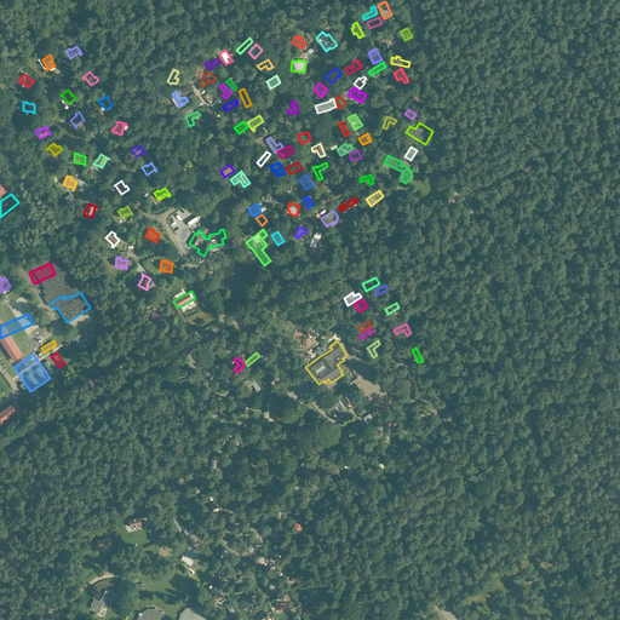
[(47,360),(42,363),(51,374),(56,371),(47,360)]
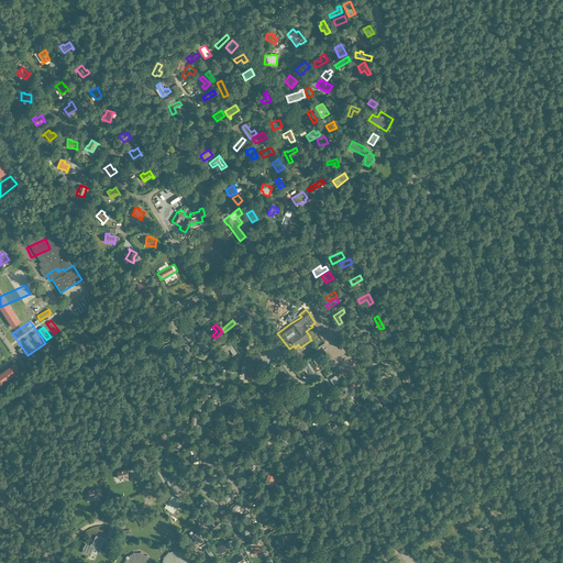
[(198,330),(196,331),(194,329),(184,337),(189,342),(200,333),(198,330)]
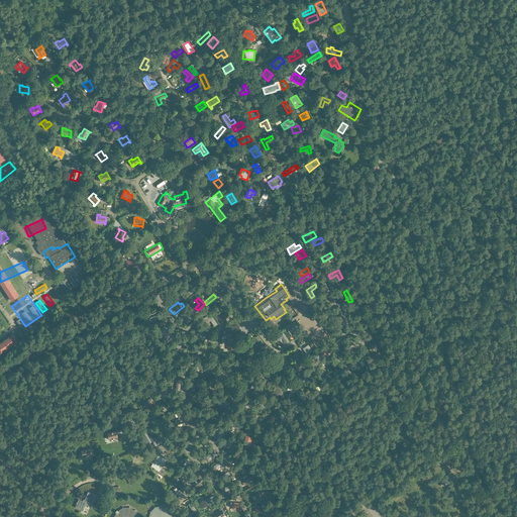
[(359,312),(363,309),(353,303),(351,306),(359,312)]
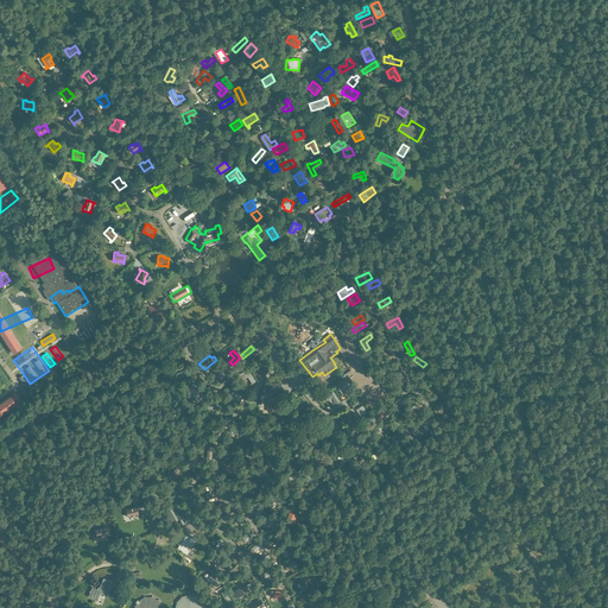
[(177,369),(184,363),(181,358),(173,363),(177,369)]
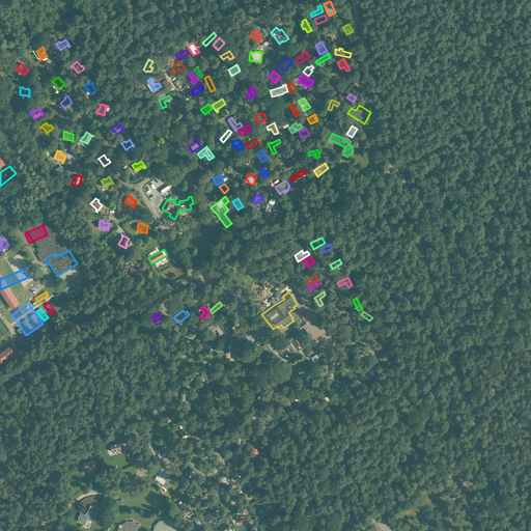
[(195,331),(199,326),(190,316),(186,322),(195,331)]
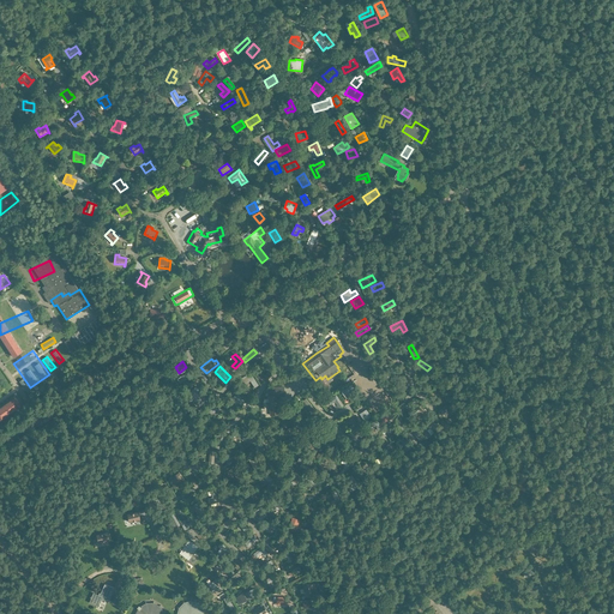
[(387,371),(392,378),(399,373),(395,366),(387,371)]
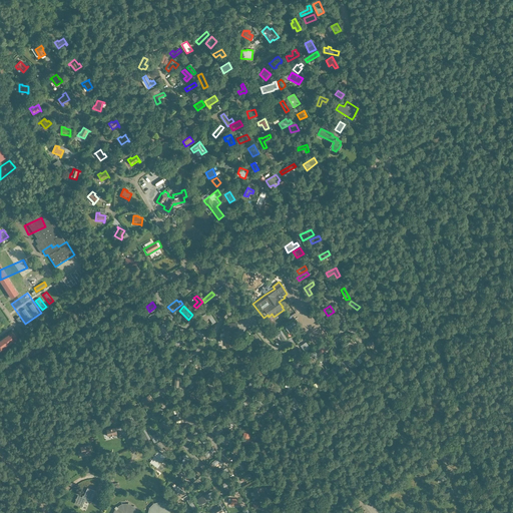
[(213,313),(220,319),(227,312),(225,309),(220,314),(216,310),(213,313)]
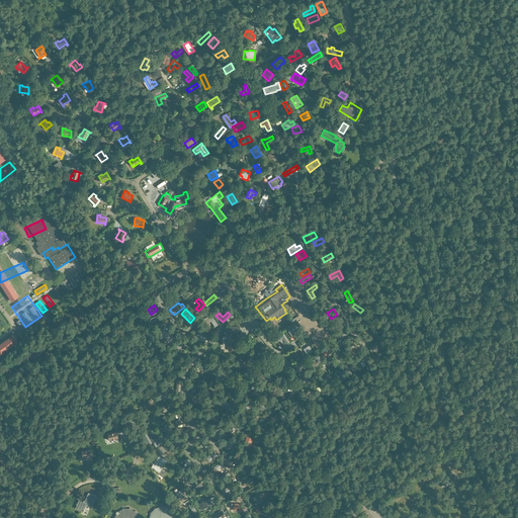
[(155,322),(162,318),(159,313),(152,317),(155,322)]
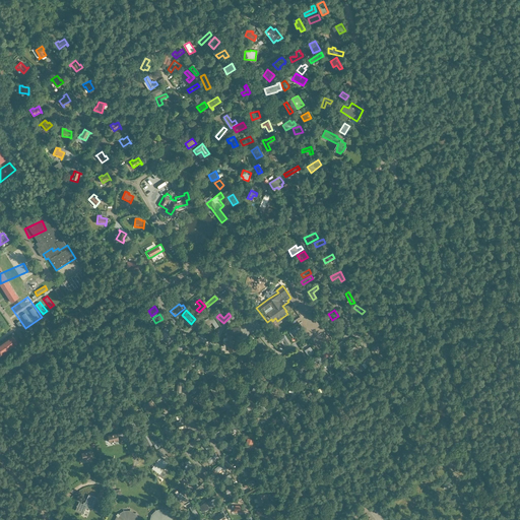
[(214,326),(217,323),(212,315),(204,320),(208,325),(212,322),(214,326)]
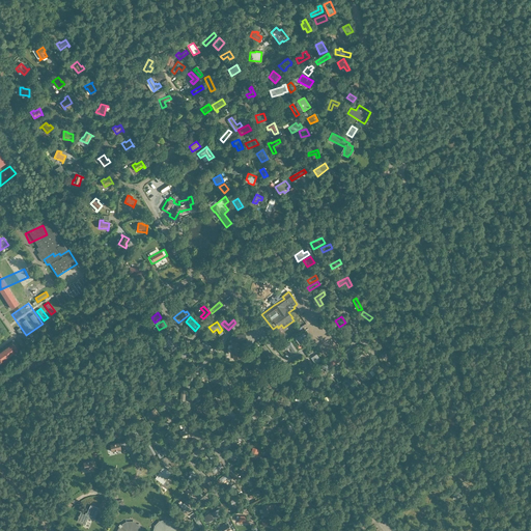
[(346,334),(348,337),(356,332),(350,324),(346,326),(350,331),(346,334)]
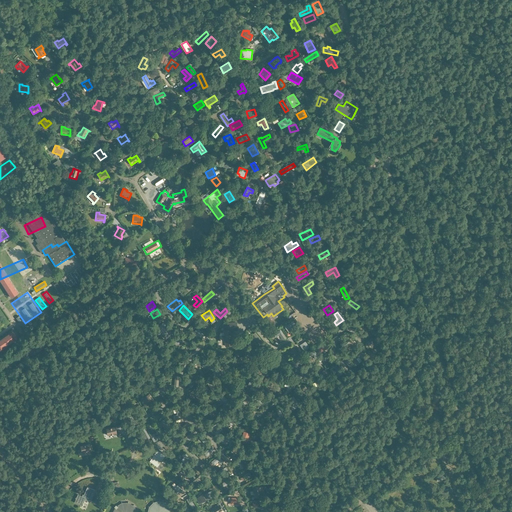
[(363,322),(365,319),(358,312),(356,315),(363,322)]
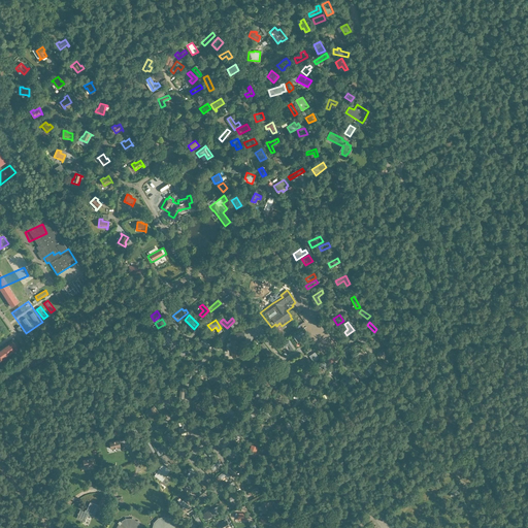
[(275,332),(282,341),(287,338),(279,329),(275,332)]
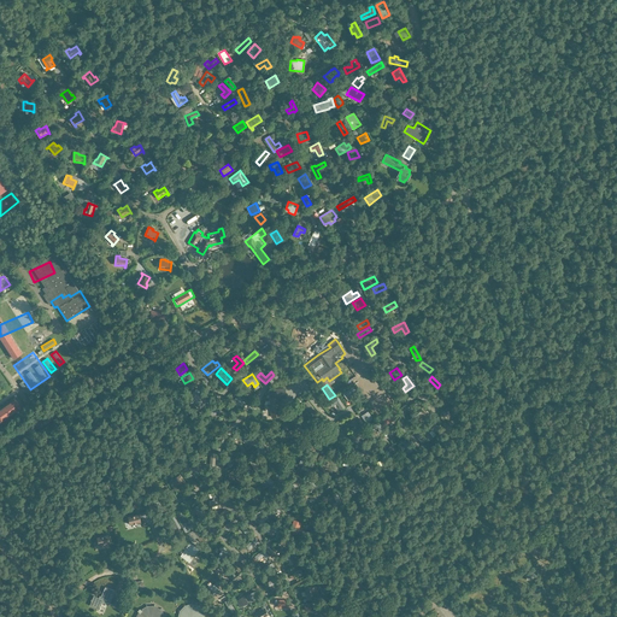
[(0,423),(19,411),(3,387),(0,388),(0,423)]
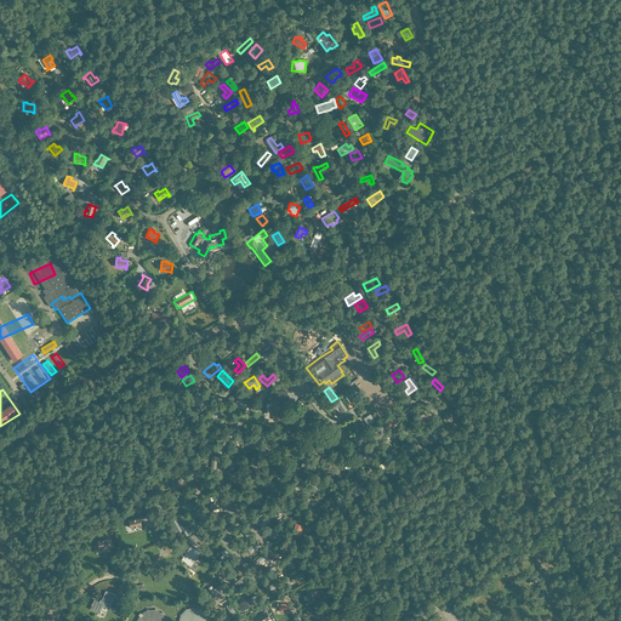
[(288,391),(281,391),(280,389),(277,389),(277,393),(273,393),(273,399),(274,420),(283,420),(281,402),(288,400),(288,391)]
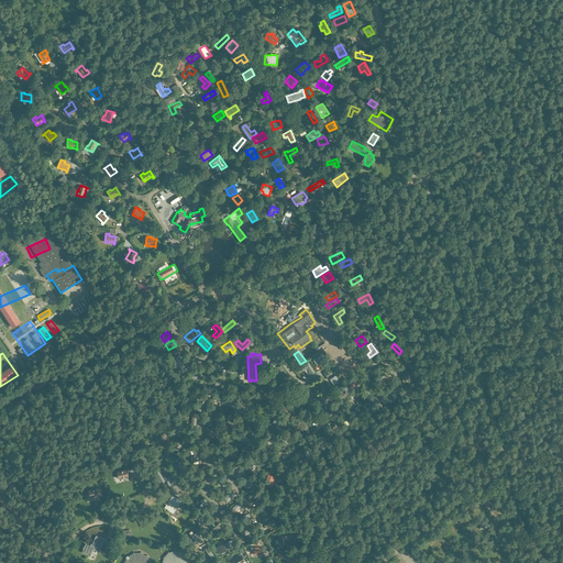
[(312,360),(315,362),(323,356),(321,353),(312,360)]
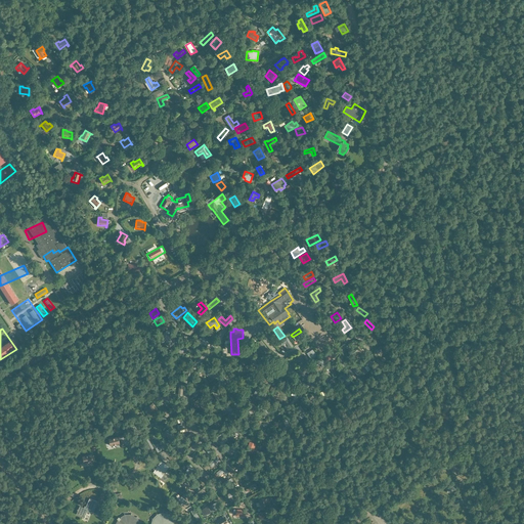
[(161,335),(170,347),(177,342),(168,330),(161,335)]
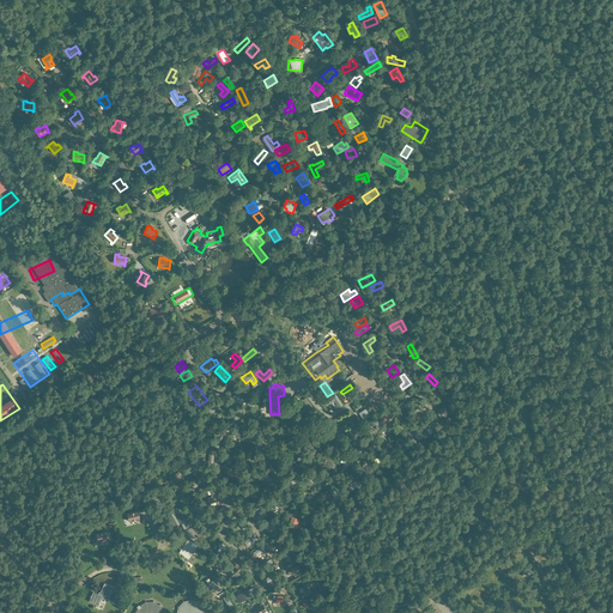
[(443,401),(445,398),(436,388),(434,392),(443,401)]
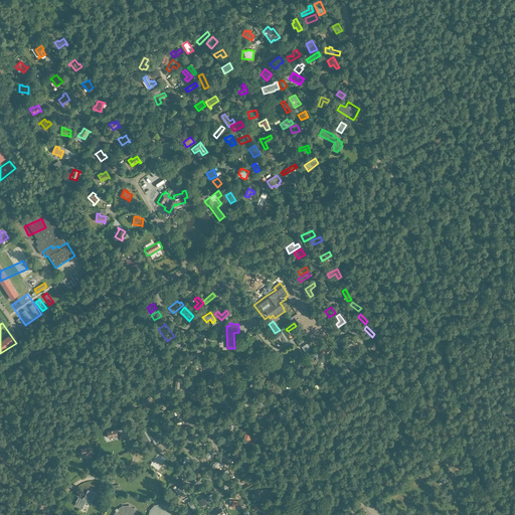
[(200,341),(205,337),(200,330),(195,334),(200,341)]
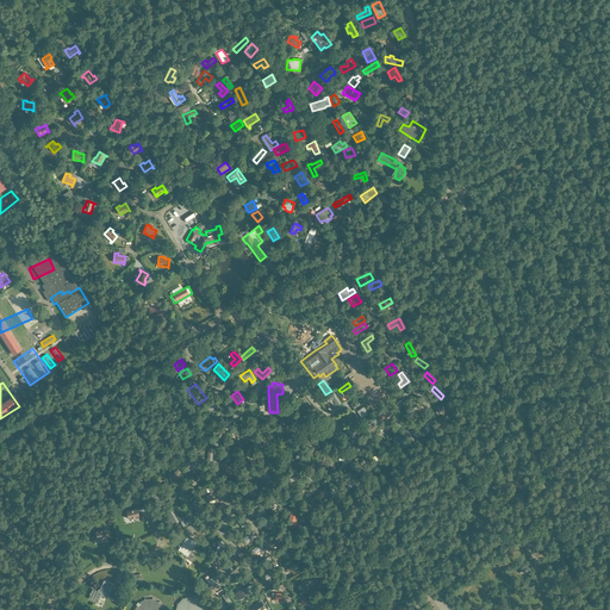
[(313,408),(304,396),(299,399),(310,411),(313,408)]
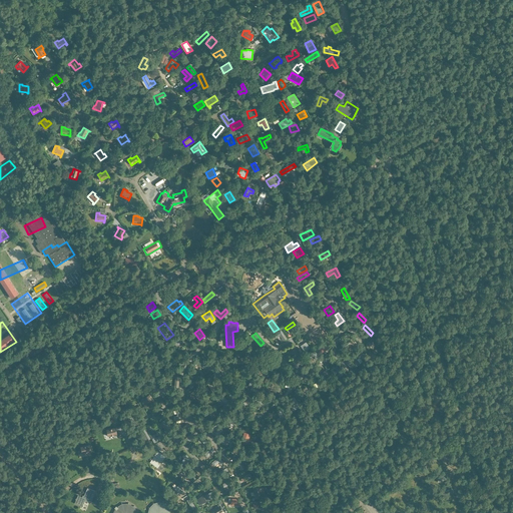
[(185,340),(182,336),(170,345),(172,349),(185,340)]
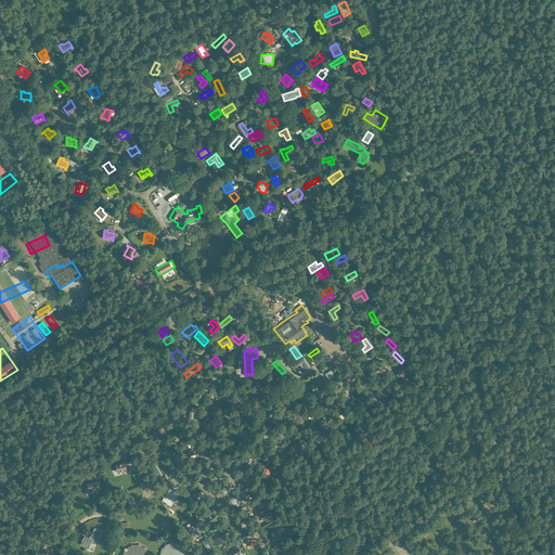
[(369,373),(377,384),(381,382),(374,375),(379,371),(376,366),(369,373)]
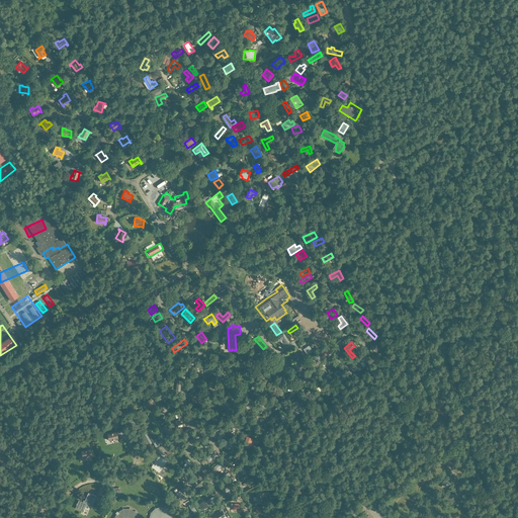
[(377,355),(383,352),(378,343),(373,346),(376,352),(376,353),(377,355)]
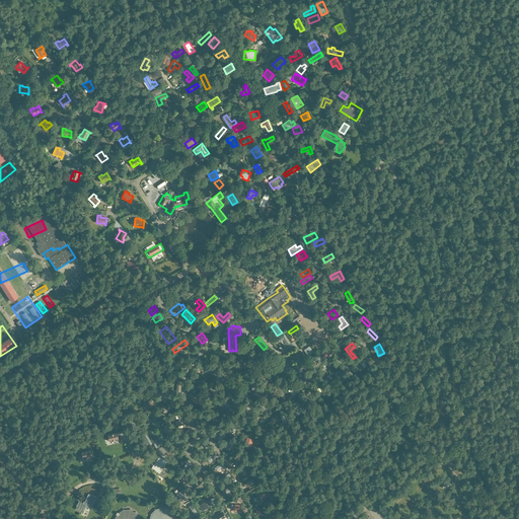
[(308,356),(314,352),(309,346),(304,350),(308,356)]
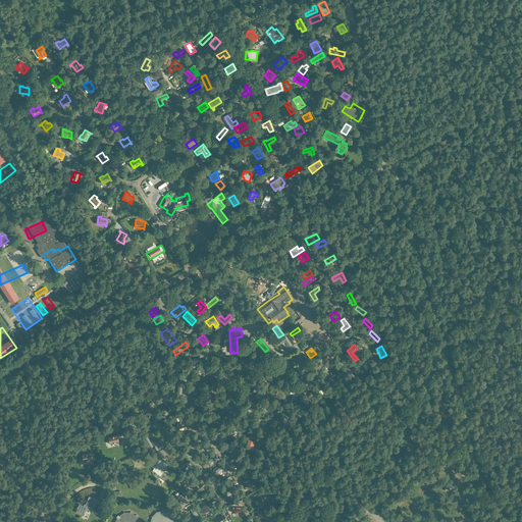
[(333,355),(329,350),(322,355),(326,360),(333,355)]
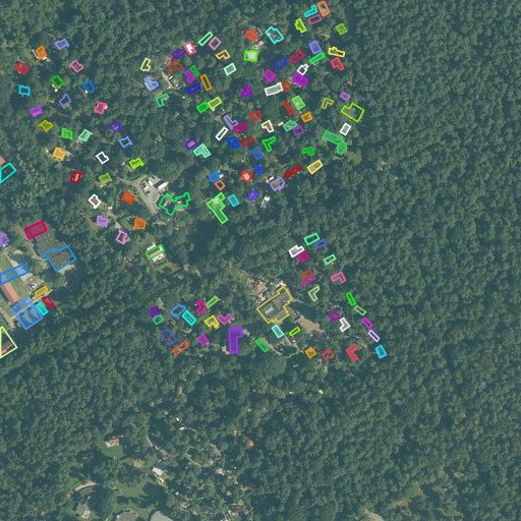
[(300,362),(303,360),(298,353),(295,355),(300,362)]
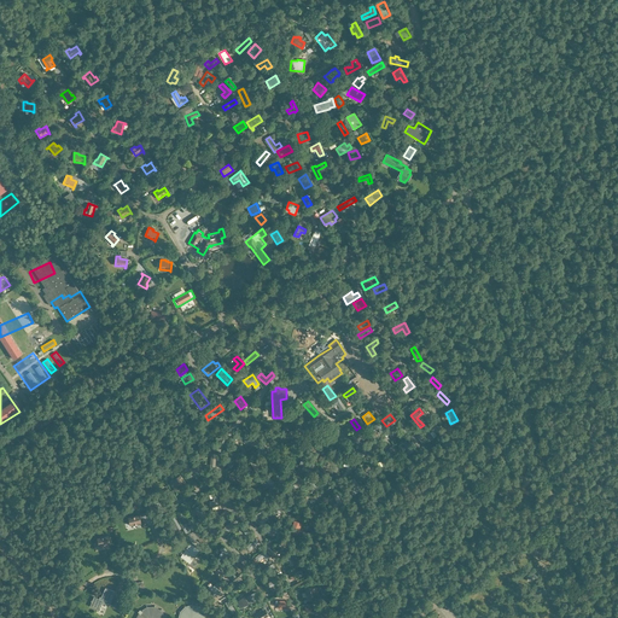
[(379,421),(371,427),(373,432),(378,429),(380,433),(385,431),(379,421)]
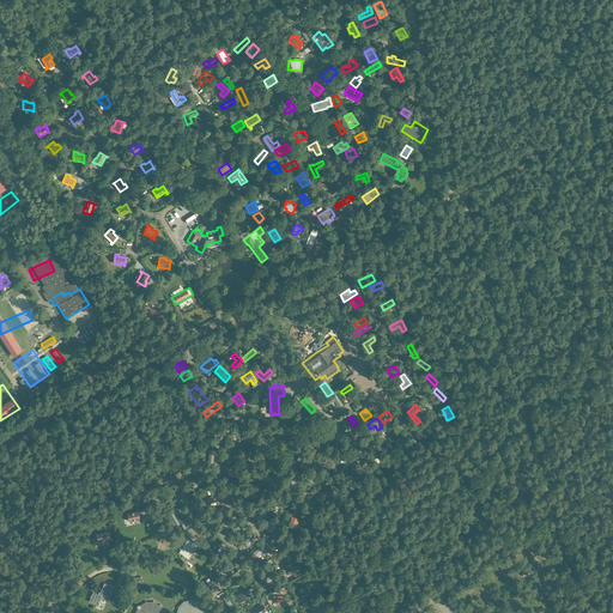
[(238,428),(250,439),(253,436),(241,425),(238,428)]
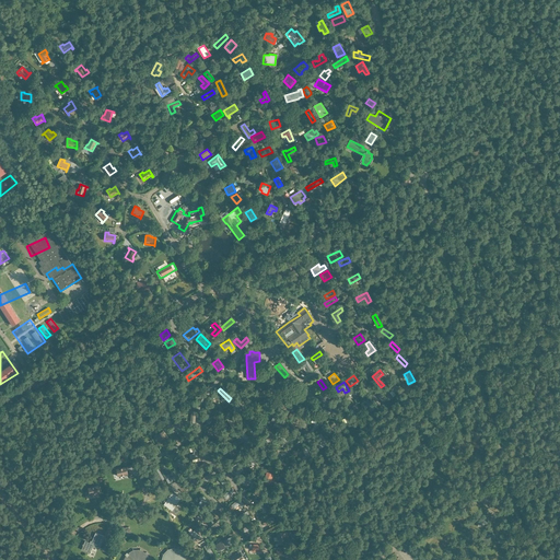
[(382,401),(386,399),(378,389),(375,392),(382,401)]
